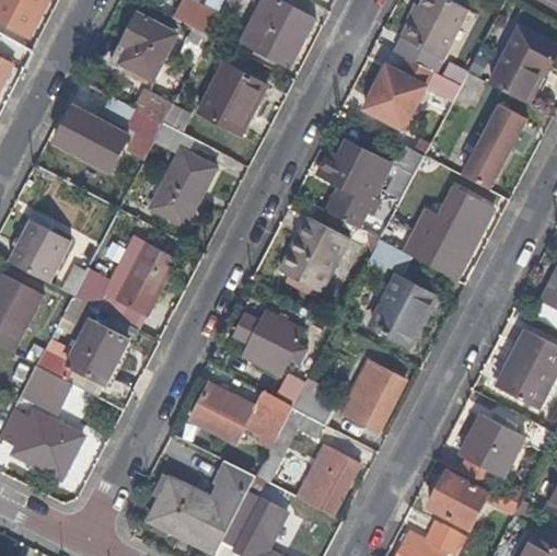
[(24,37),(44,0),(0,0),(0,20),(8,24),(7,27),(24,37)]
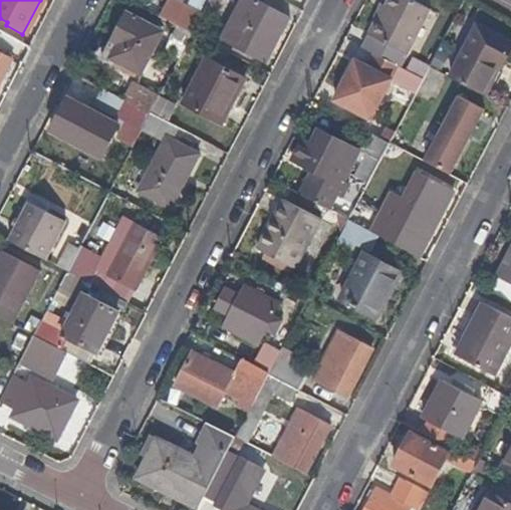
[(209,0),(204,11),(211,15),(219,0),(209,0)]
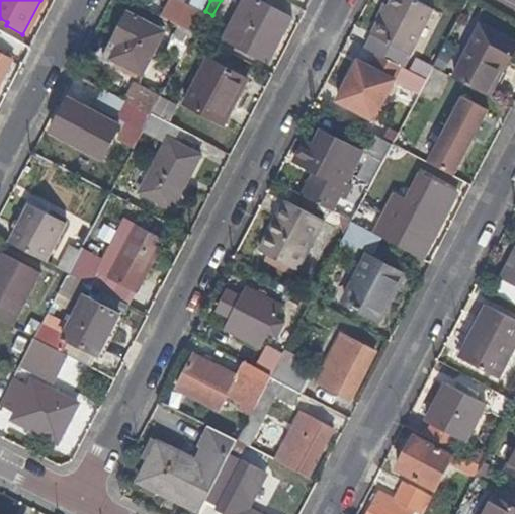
[(242,0),(224,34),(269,57),(289,15),(259,0),(242,0)]
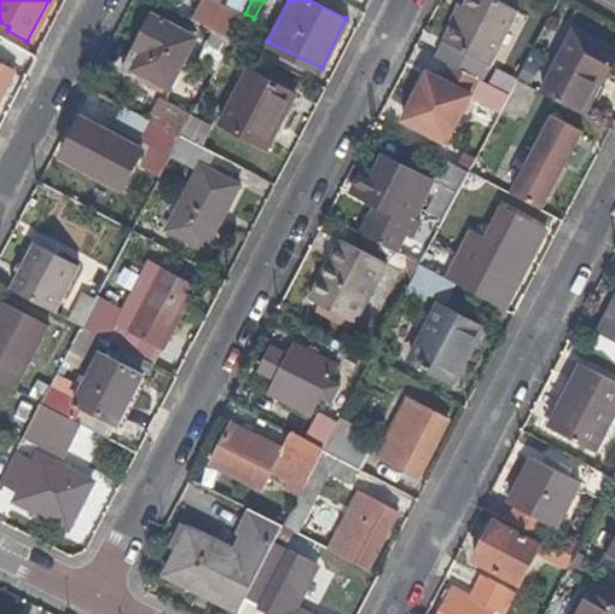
[(518,9),(502,0),(463,0),(462,5),(458,3),(441,36),(489,61),(492,62),(518,9)]
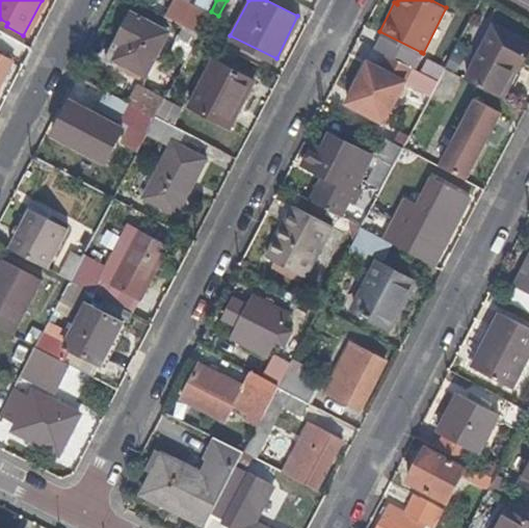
[(180,4),(173,19),(183,25),(200,33),(207,19),(180,4)]
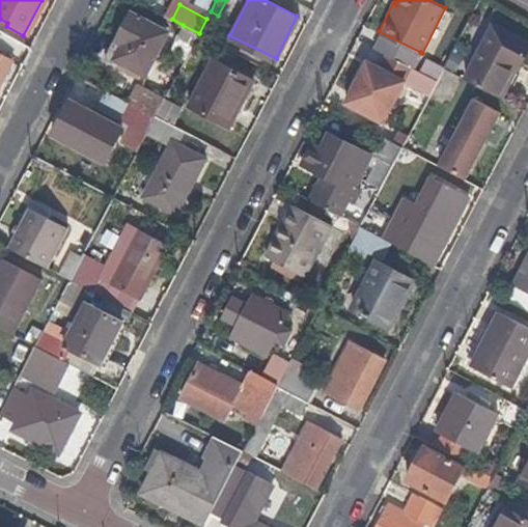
[(172,32),(136,14),(129,27),(127,26),(111,55),(149,75),(172,32)]
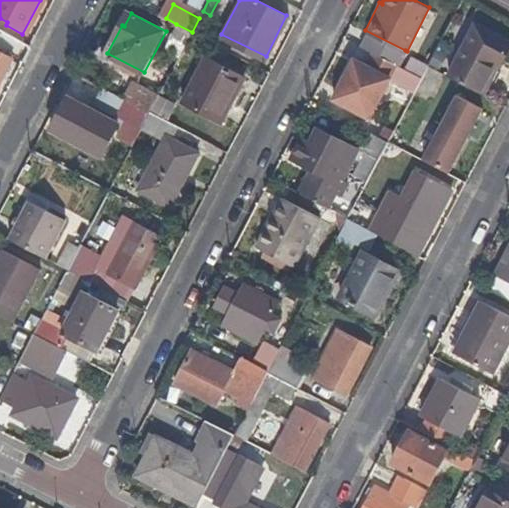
[(192,32),(176,24),(170,34),(186,42),(192,32)]
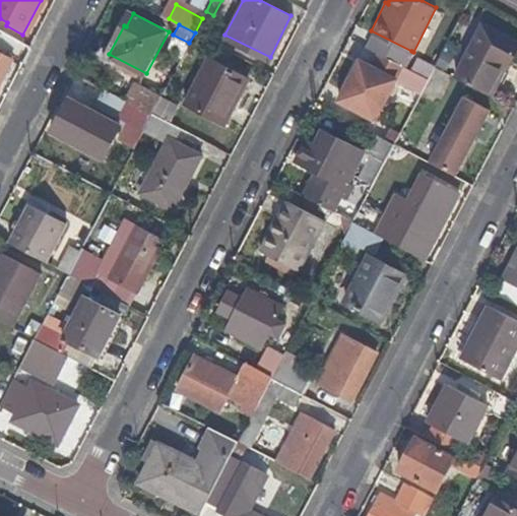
[(494,99),(516,67),(516,61),(477,36),(454,76),(494,99)]
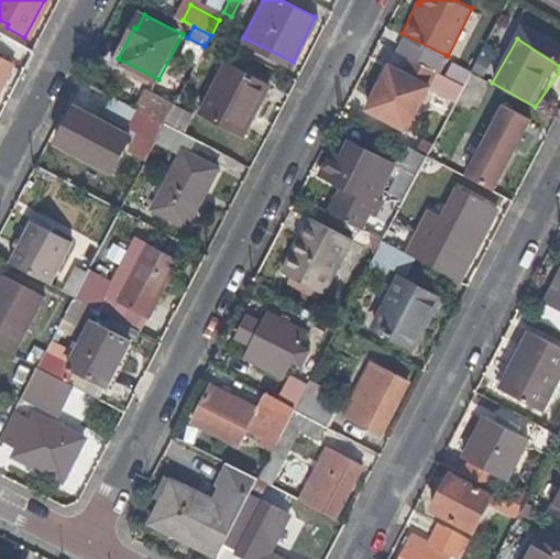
[(0,84),(10,65),(11,63),(0,56),(0,84)]
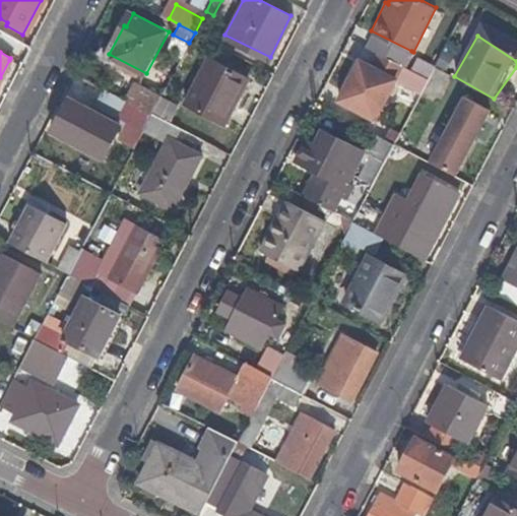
[(416,56),(409,69),(427,78),(434,65),(416,56)]
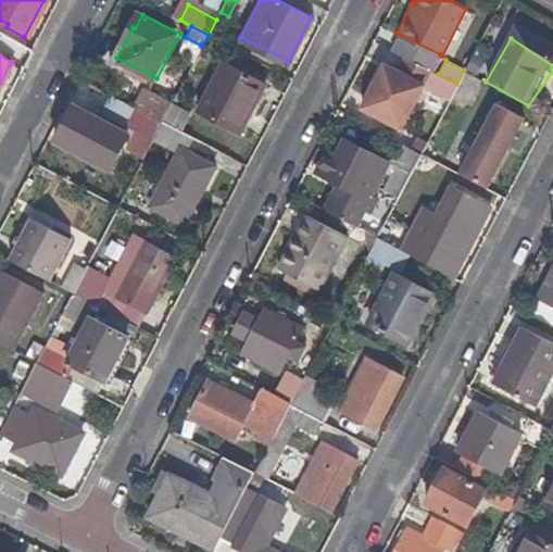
[(265,85),(222,63),(197,109),(236,130),(252,101),(254,103),(265,85)]
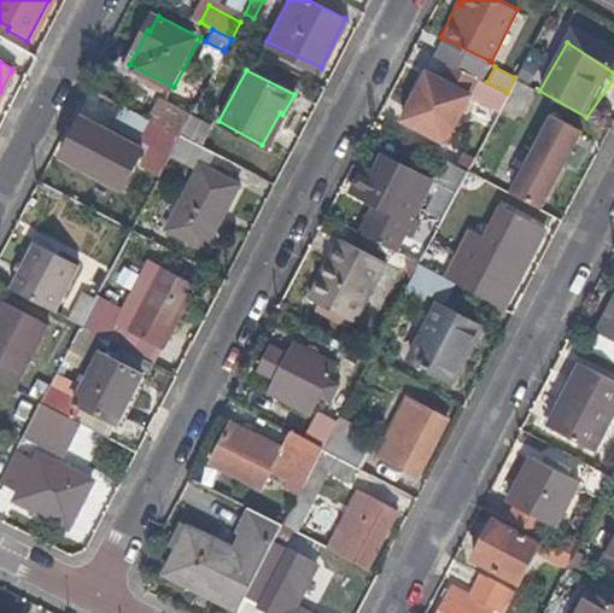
[(474,106),(410,75),(391,111),(428,129),(436,116),(463,129),(474,106)]
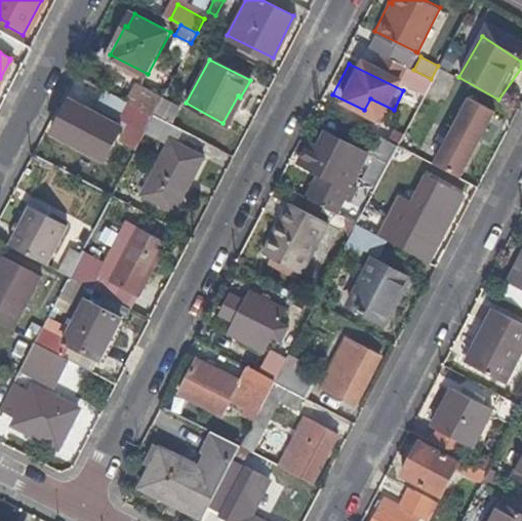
[(137,80),(126,99),(131,102),(154,114),(164,94),(137,80)]
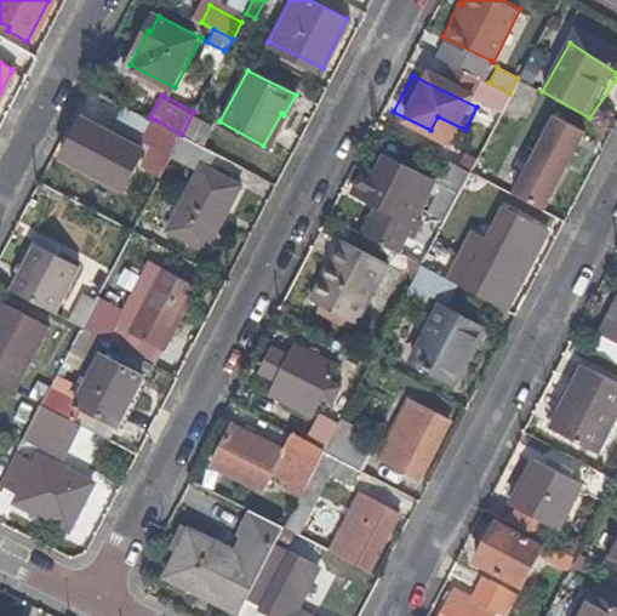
[(149,118),(129,106),(112,136),(138,149),(146,138),(155,120),(149,118)]
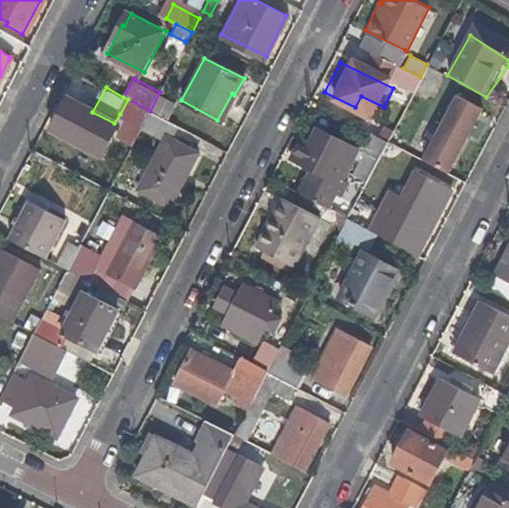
[(150,111),(128,99),(120,114),(128,118),(123,127),(122,129),(137,136),(140,129),(150,111)]
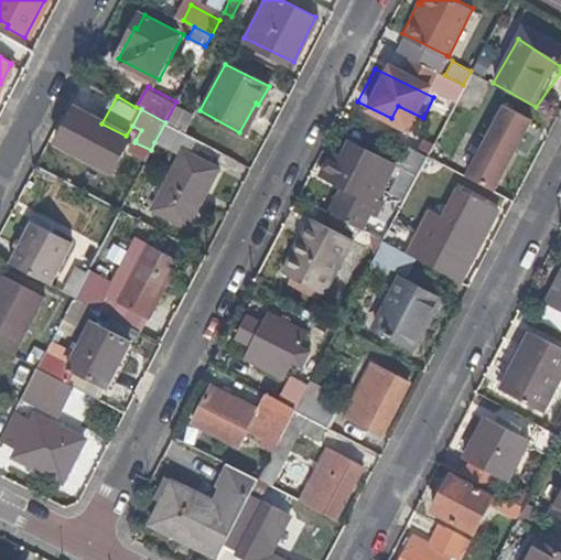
[(506,110),(468,175),(500,193),(537,128),(506,110)]
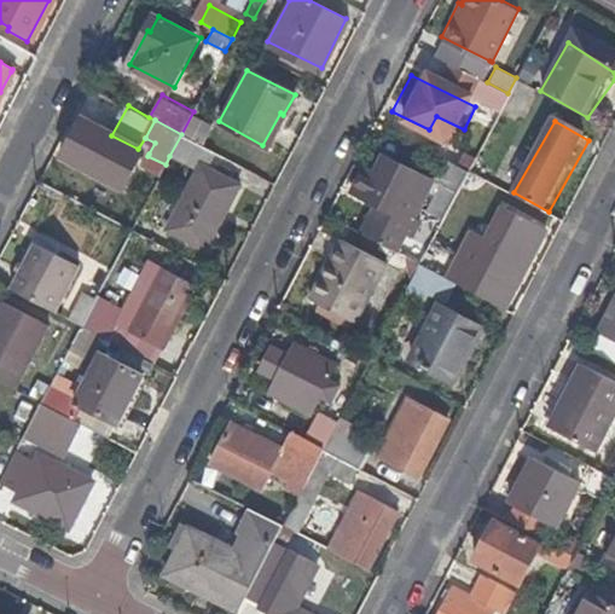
[(83,122),(65,158),(125,189),(143,151),(138,149),(111,135),(83,122)]
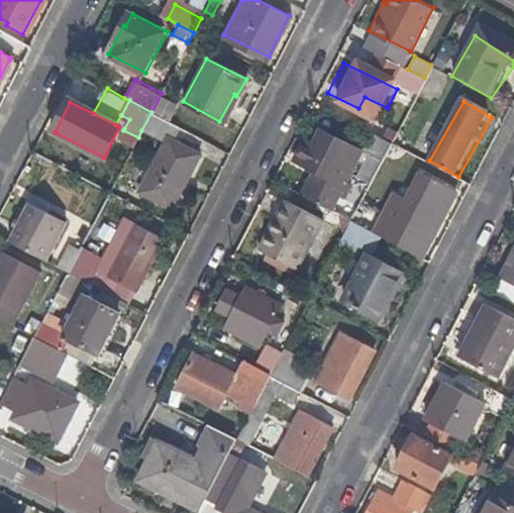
[(163,140),(163,141),(138,188),(175,207),(202,152),(173,137),(178,125),(151,112),(141,130),(163,140)]
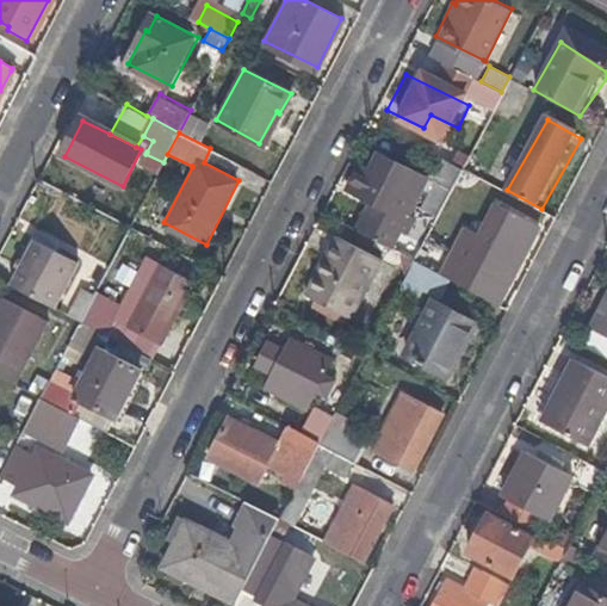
[(153,141),(143,136),(136,147),(141,149),(147,152),(153,141)]
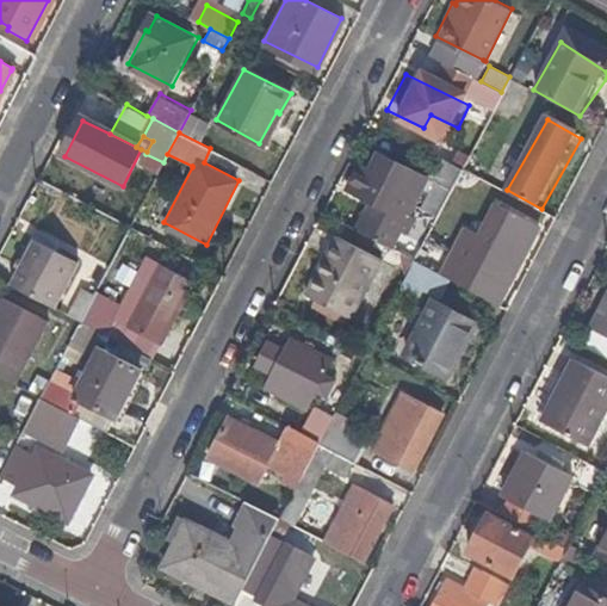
[(462,167),(431,150),(419,174),(432,180),(419,205),(437,214),(450,190),(462,167)]
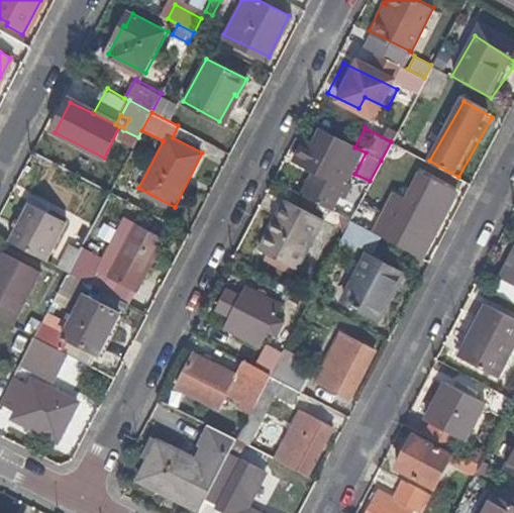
[(305,138),(294,158),(319,171),(312,184),(335,196),(357,154),(343,146),(346,141),(325,130),(318,145),(305,138)]
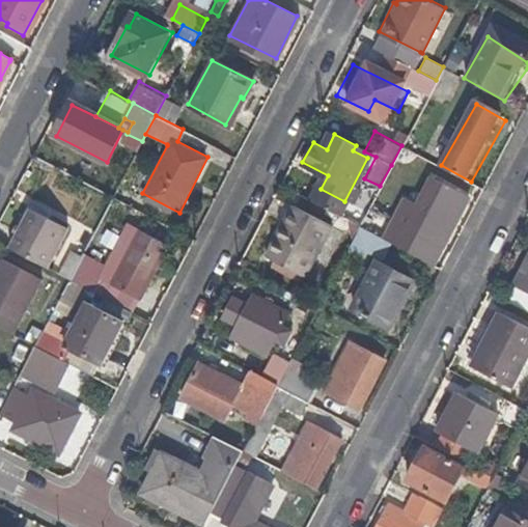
[(429,261),(463,196),(434,181),(420,205),(431,211),(416,238),(410,233),(404,248),(429,261)]
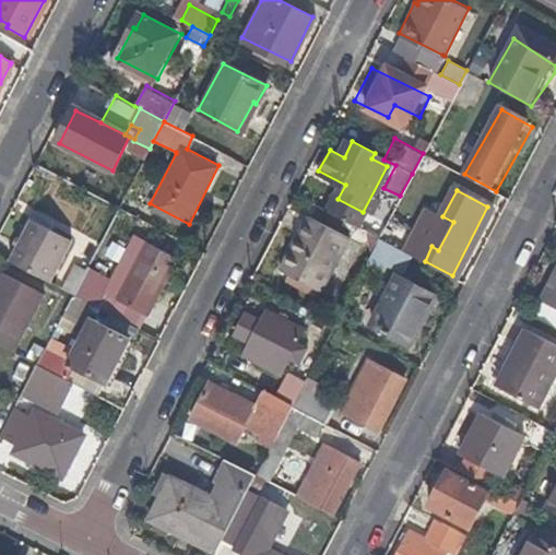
[(353,236),(311,214),(281,266),(288,270),(284,278),(317,297),(353,236)]
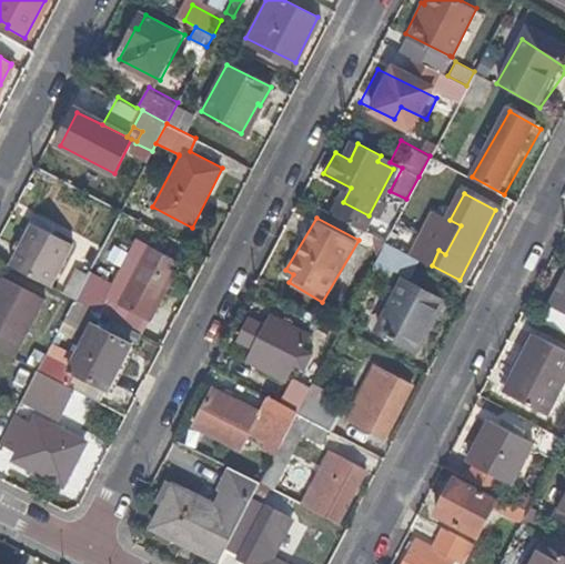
[(384,240),(391,228),(386,224),(370,232),(372,233),(384,240)]
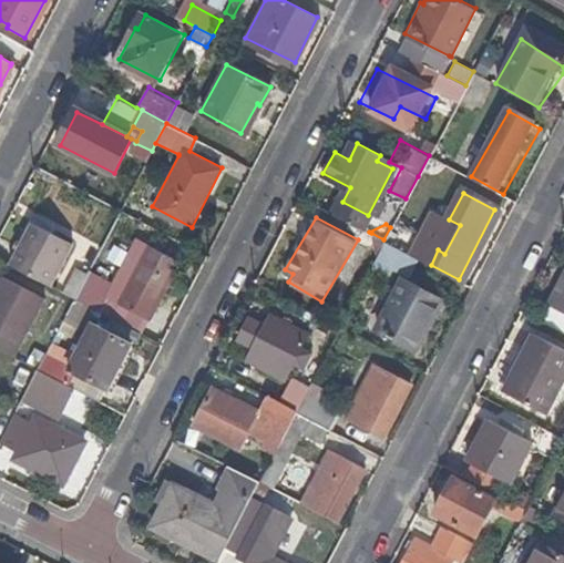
[(74,245),(32,225),(10,266),(52,287),(74,245)]
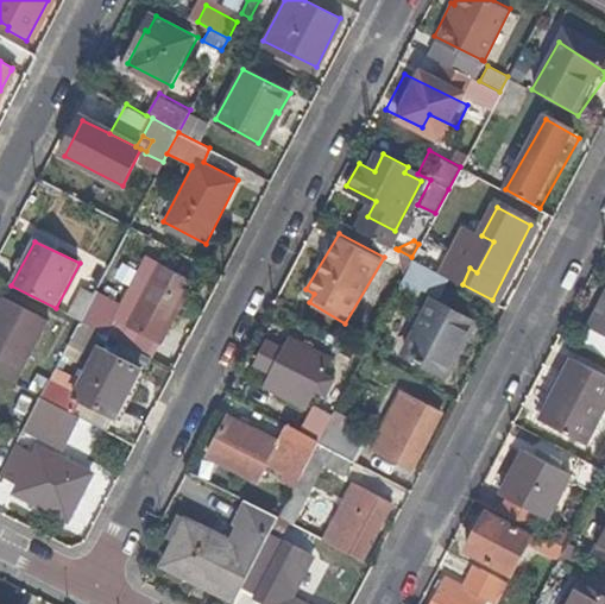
[(434,251),(418,244),(411,257),(426,265),(434,251)]
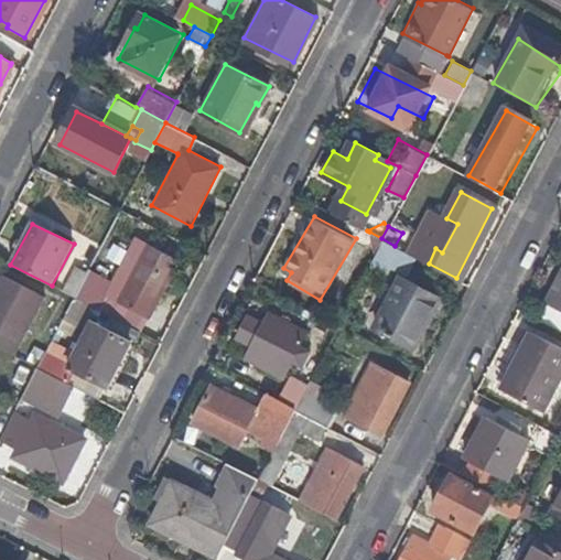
[(374,254),(381,238),(369,232),(374,254)]
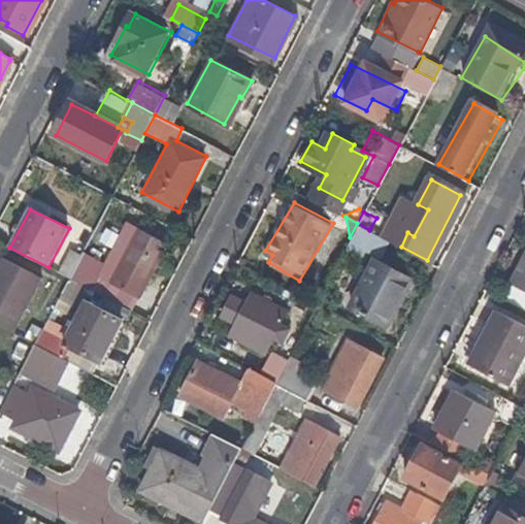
[(369,230),(357,223),(350,237),(340,255),(356,263),(365,247),(381,255),(389,239),(369,230)]
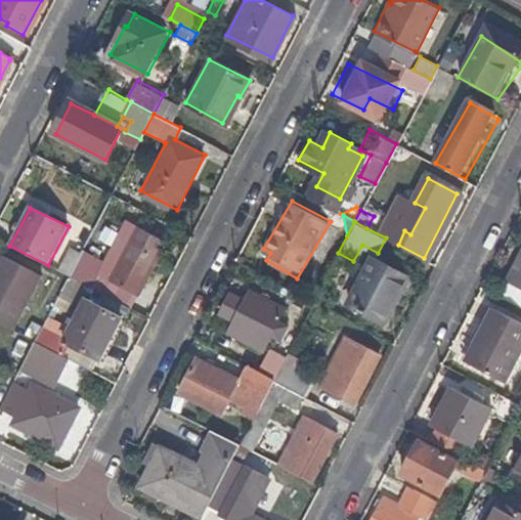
[(165,244),(134,226),(107,278),(138,295),(149,272),(157,259),(165,244)]
